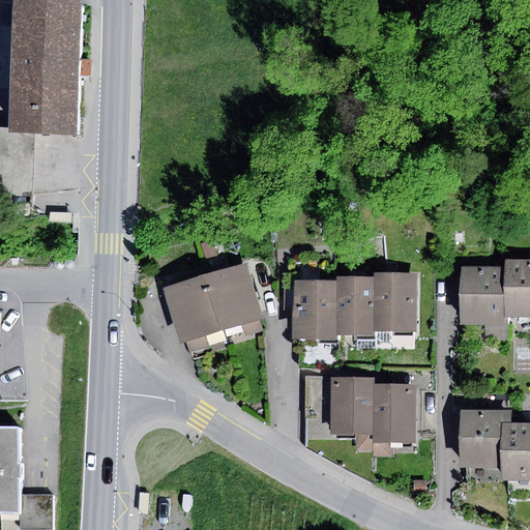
[(82,2),(16,0),(12,131),(35,133),(79,134),(82,2)]
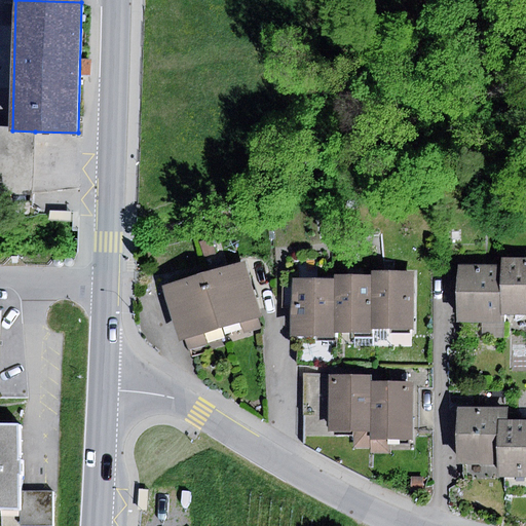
[(35,132),(12,130),(0,129),(0,193),(33,194),(35,132)]
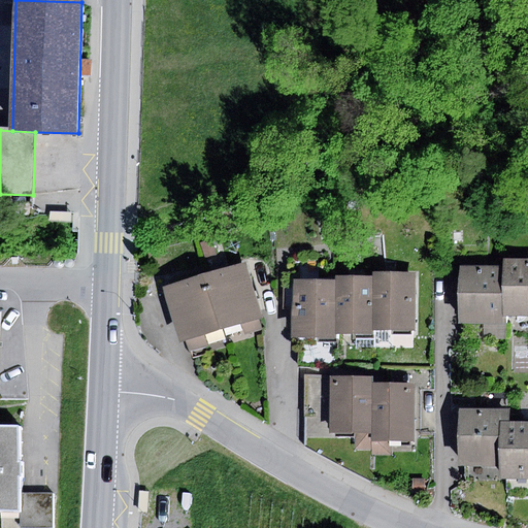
[(71,212),(51,212),(51,222),(71,222),(71,212)]
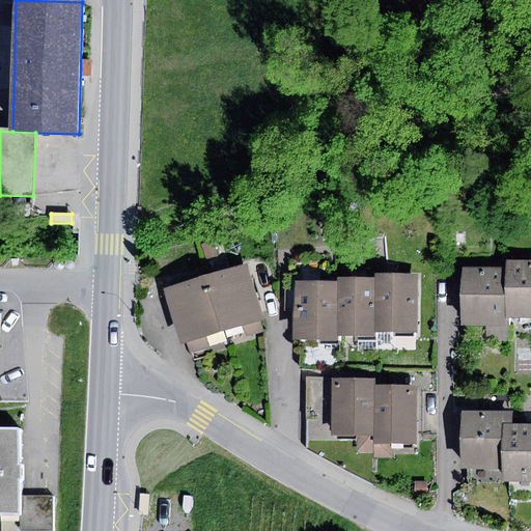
[(215,241),(202,245),(206,259),(220,255),(215,241)]
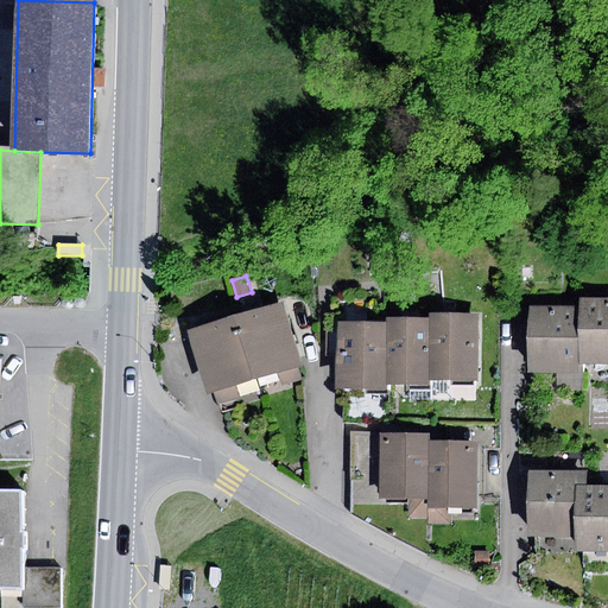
[(607,298),(583,299),(583,308),(582,363),(607,363),(607,298)]
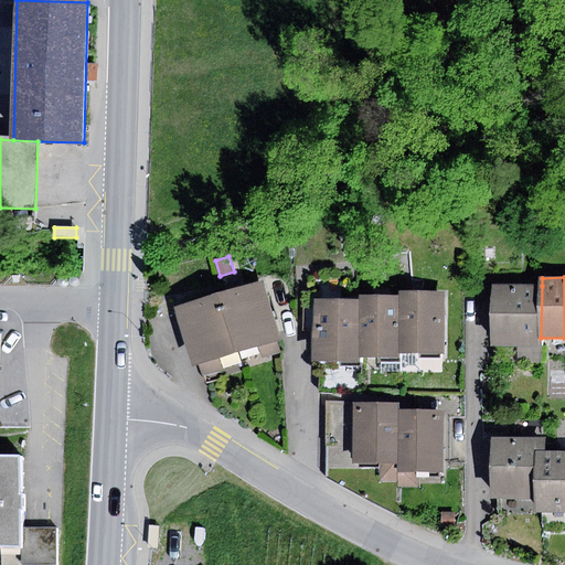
[(263,280),(219,294),(236,353),(281,340),(263,280)]
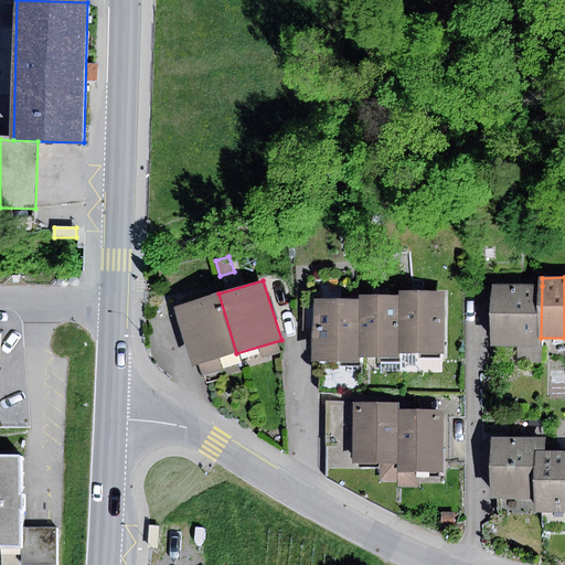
[(541,338),(542,286),(496,286),(496,347),(541,347),(541,338)]
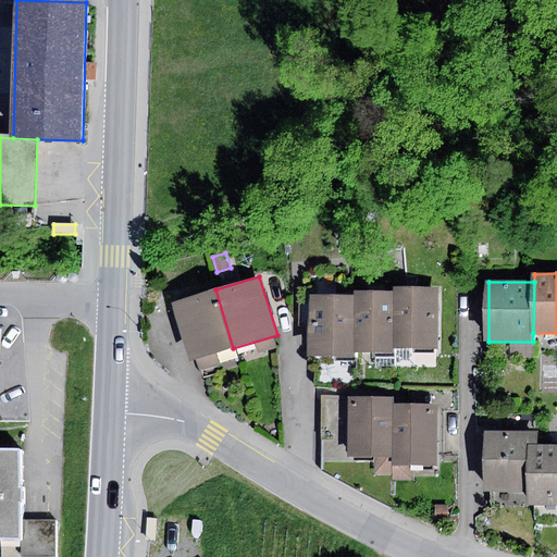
[(438,288),(396,288),(396,293),(395,349),(438,349),(438,288)]
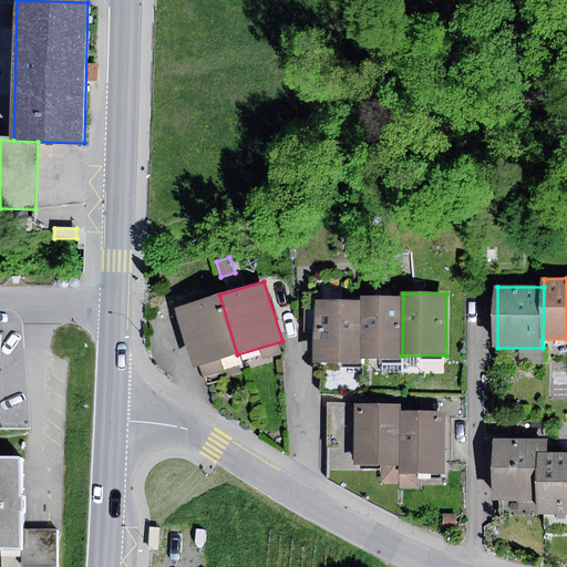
[(219,295),(175,309),(194,368),(237,354),(219,295)]
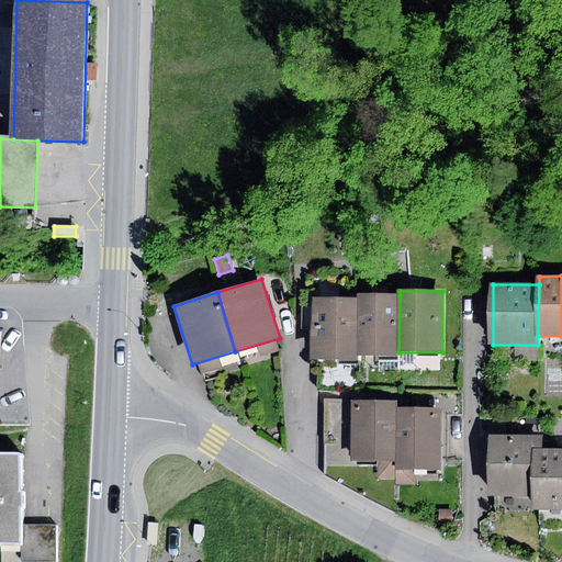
[(398,352),(400,295),(358,294),(358,299),(357,356),(398,357),(398,352)]
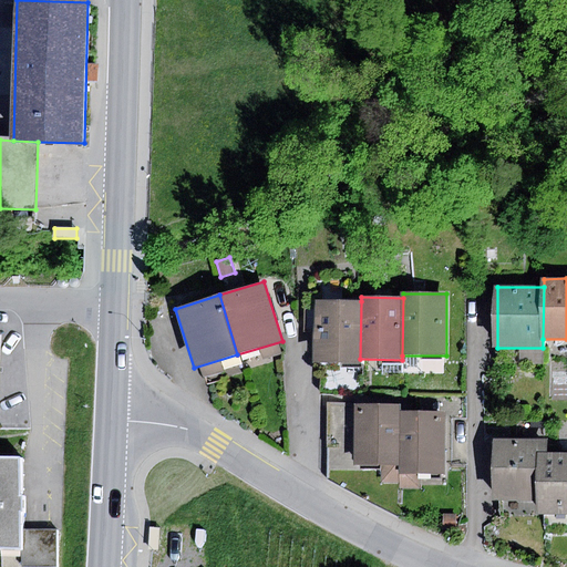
[(360,359),(361,301),(316,300),(315,363),(322,363),(360,364),(360,359)]
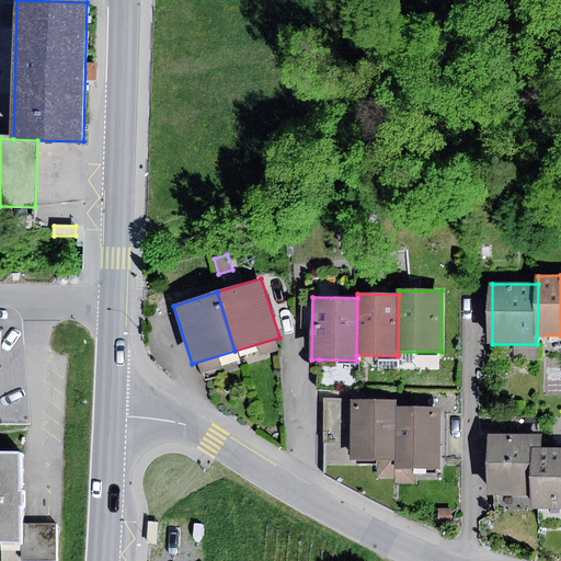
[(538,346),(491,346),(491,362),(538,362),(538,346)]
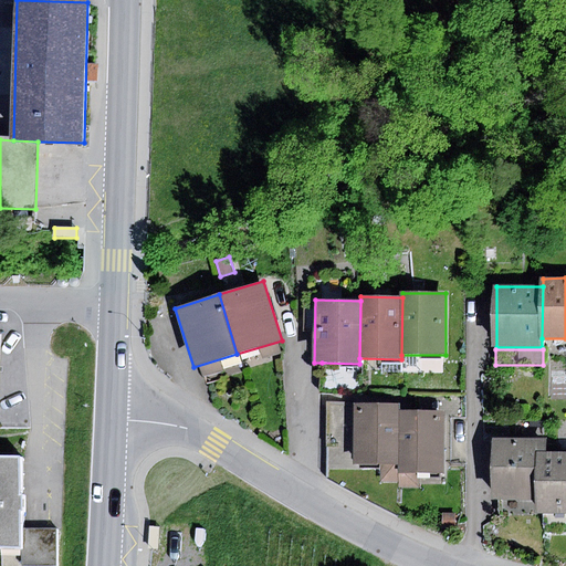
[(359,364),(322,363),(321,394),(359,394),(359,364)]
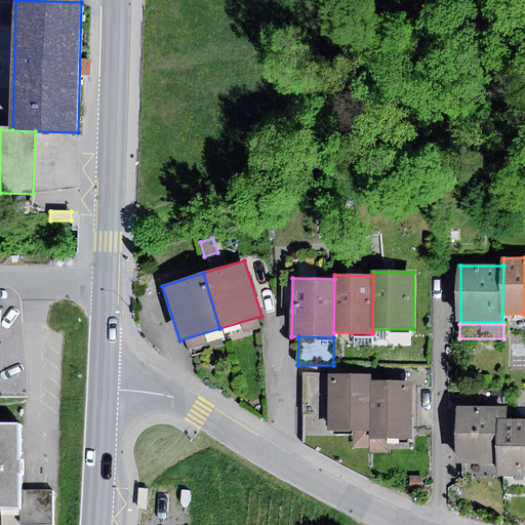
[(371,377),(306,376),(305,435),(353,436),(353,430),(370,430),(371,380),(371,377)]
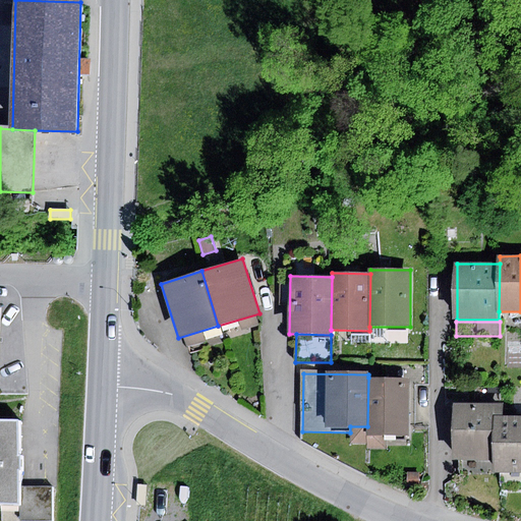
[(411,378),(368,378),(367,426),(367,435),(410,436),(411,378)]
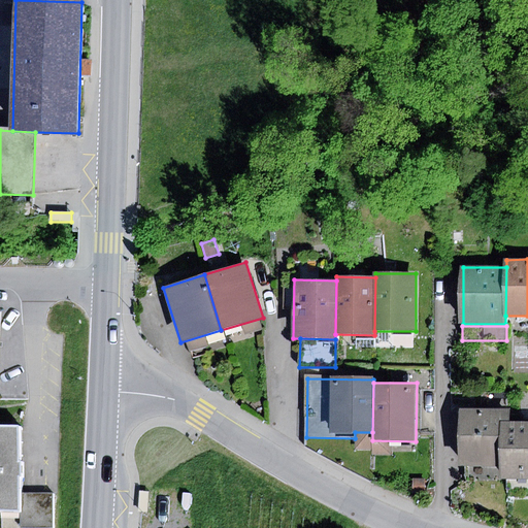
[(505,467),(505,423),(505,408),(459,408),(459,466),(505,467)]
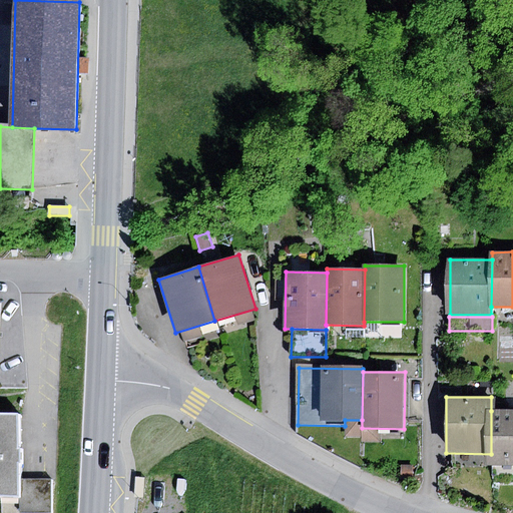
[(512,410),(491,411),(491,454),(491,466),(512,465),(512,410)]
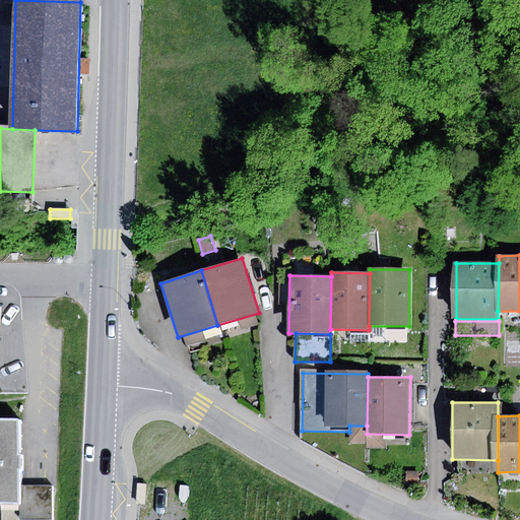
[(20,420),(0,420),(0,502),(21,503),(21,485),(20,420)]
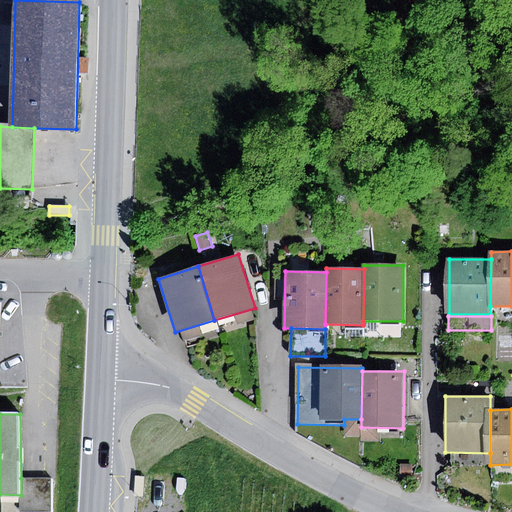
[(412,464),(403,464),(402,479),(412,480),(412,464)]
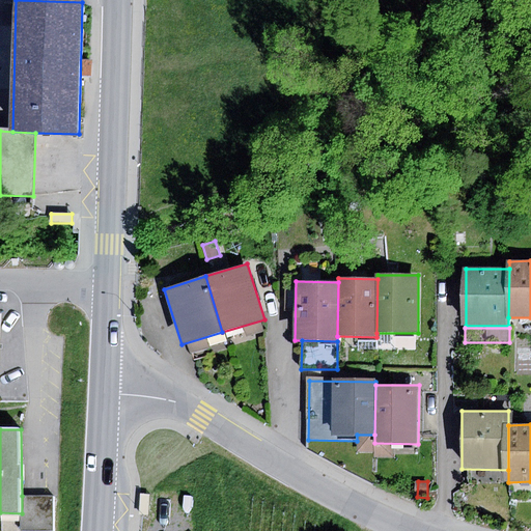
[(150,495),(141,494),(139,515),(149,516),(150,495)]
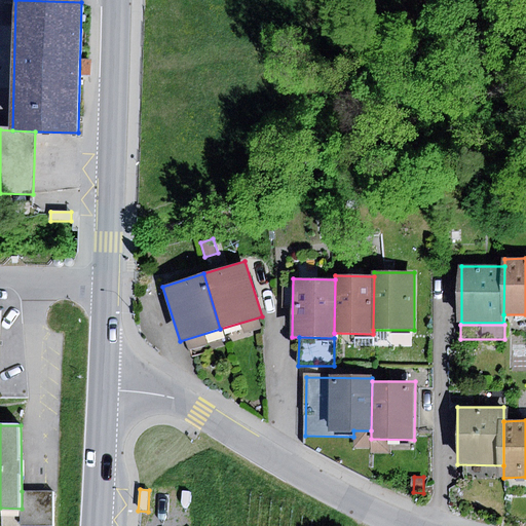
[(53,492),(22,491),(22,509),(22,525),(52,525),(53,492)]
